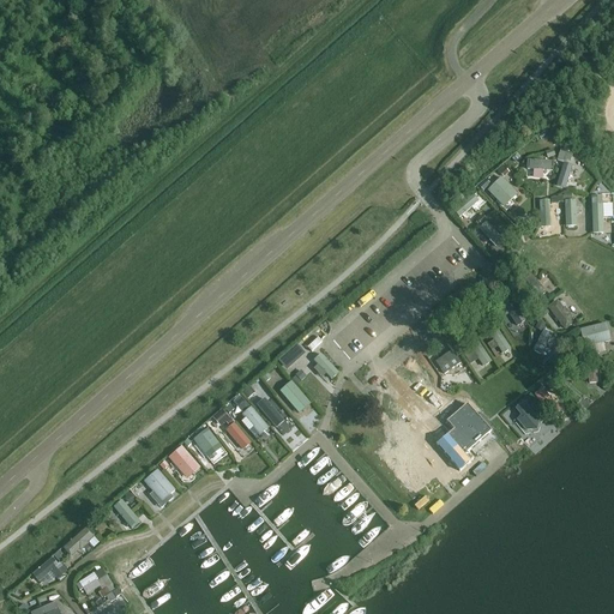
[(572,154),(560,150),(558,160),(559,160),(564,162),(565,160),(570,161),(572,154)]
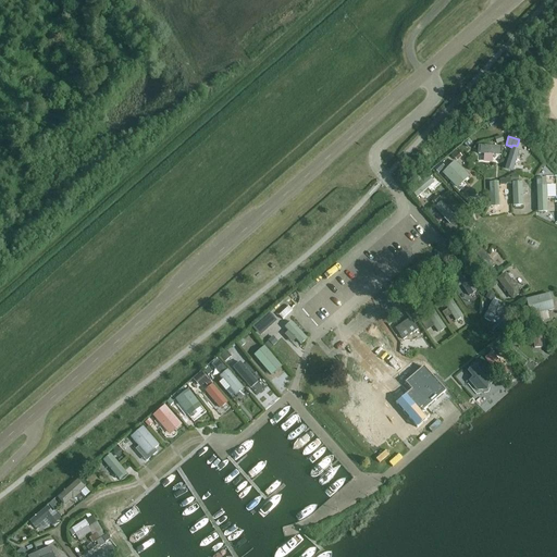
[(479,161),(500,163),(502,148),(480,146),(479,161)]
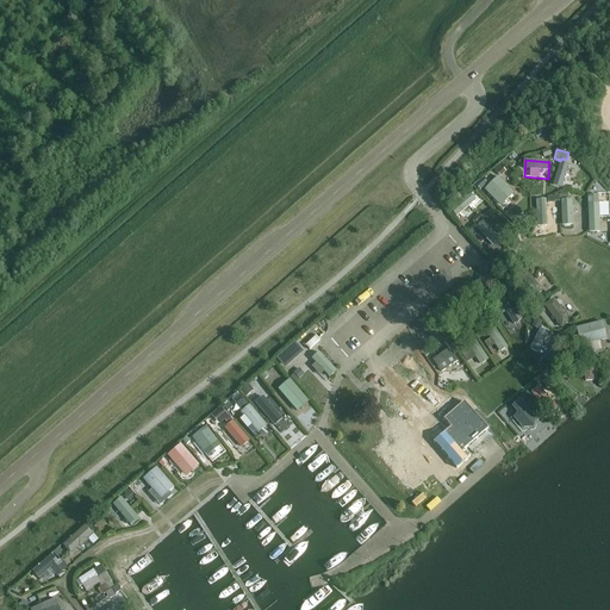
[(570,165),(560,161),(553,185),(562,188),(570,165)]
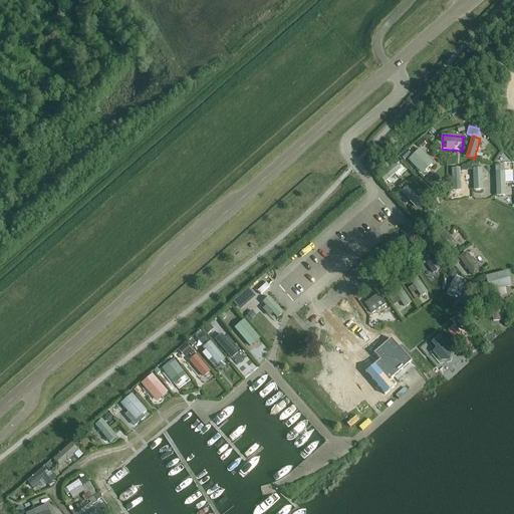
[(409,160),(423,174),(433,164),(419,150),(409,160)]
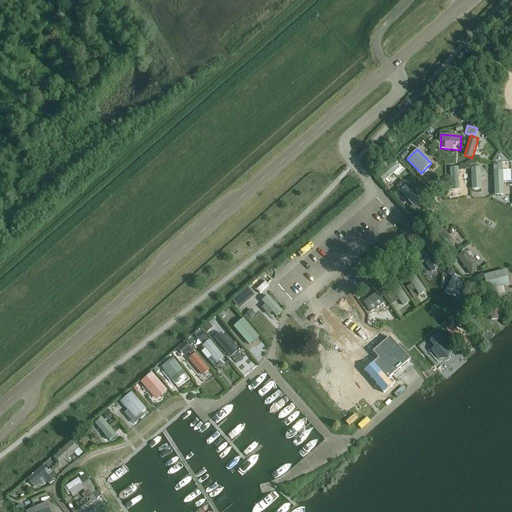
[(383,182),(399,168),(394,162),(377,176),(383,182)]
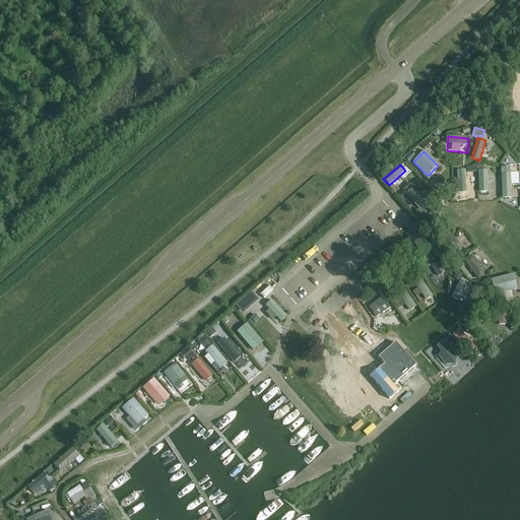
[(501,174),(502,198),(511,197),(510,174),(512,174),(512,169),(503,170),(503,174),(501,174)]
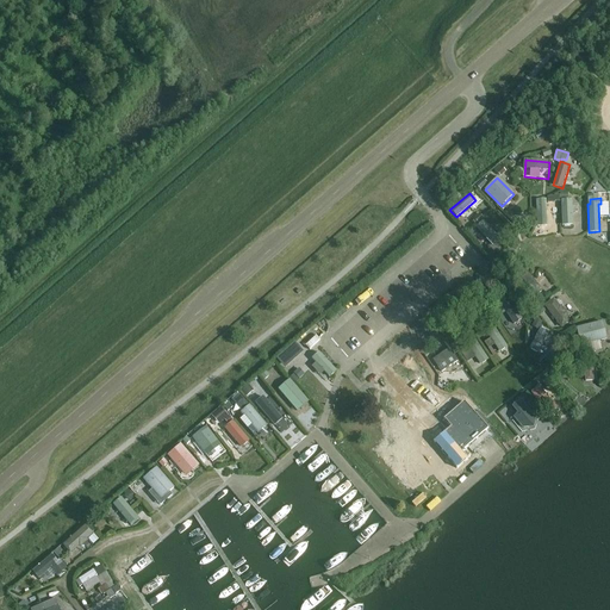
[(547,225),(546,199),(536,199),(537,225),(547,225)]
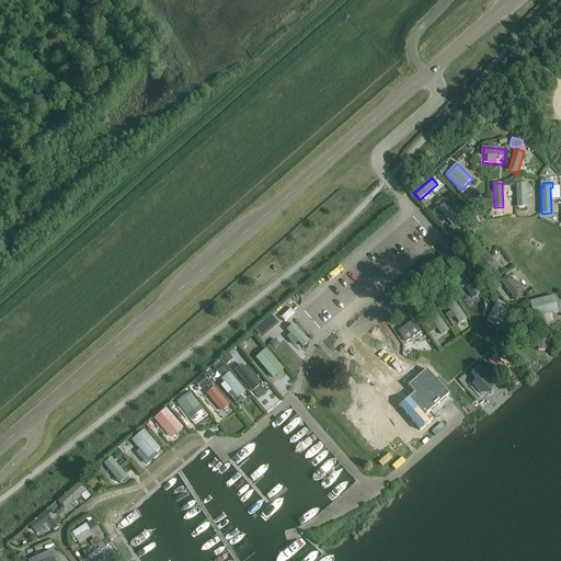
[(526,207),(525,184),(516,184),(517,207),(526,207)]
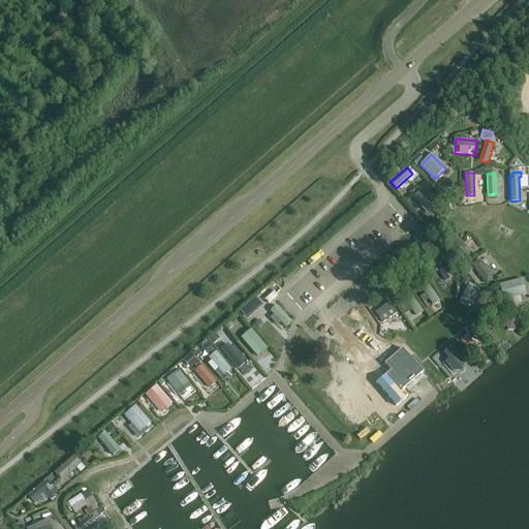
[(504,197),(505,190),(499,189),(496,199),(508,203),(509,198),(504,197)]
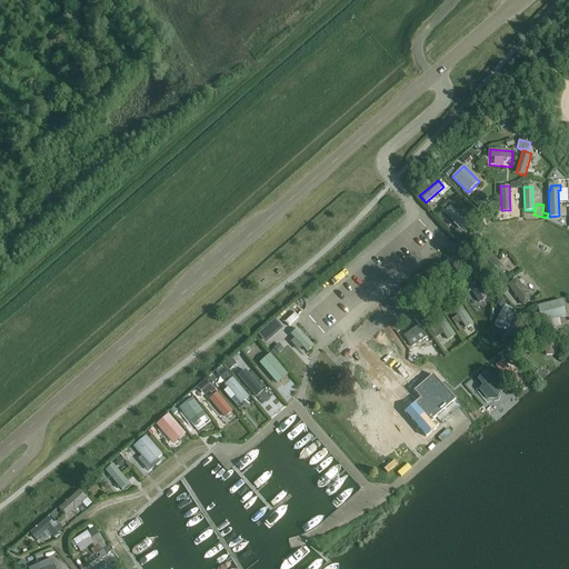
[(455,205),(446,212),(462,230),(471,223),(455,205)]
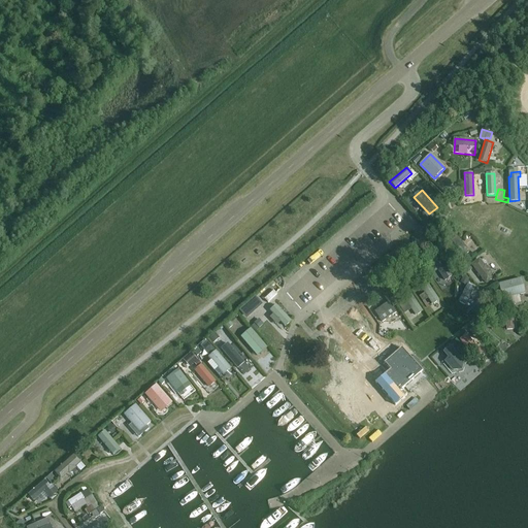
[(527,194),(519,194),(519,205),(527,205),(527,194)]
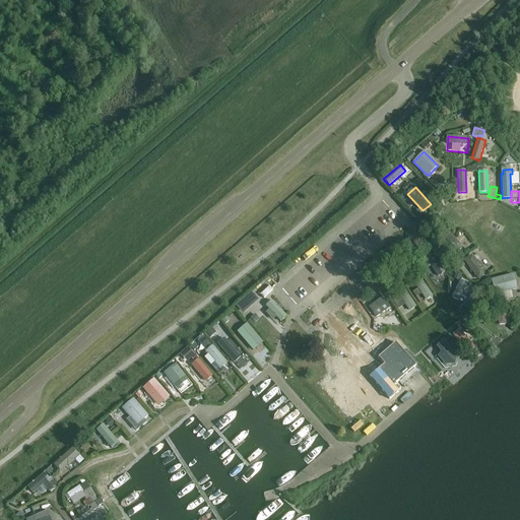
[(385,209),(392,214),(395,209),(389,204),(385,209)]
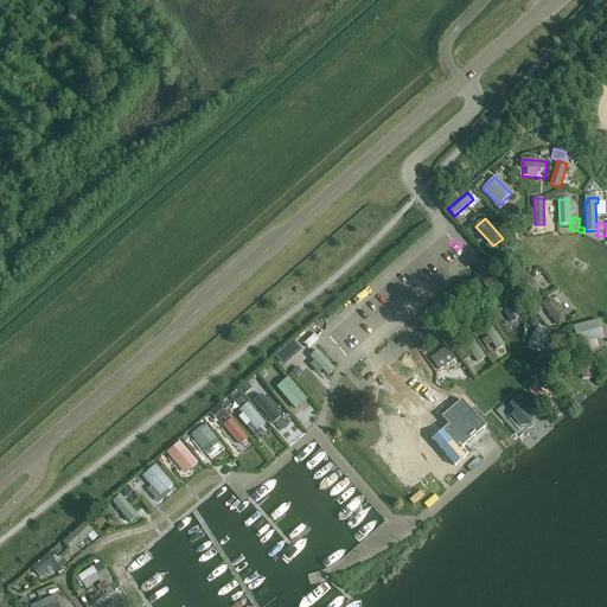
[(532,294),(540,288),(525,273),(518,278),(509,285),(515,291),(524,283),(532,294)]
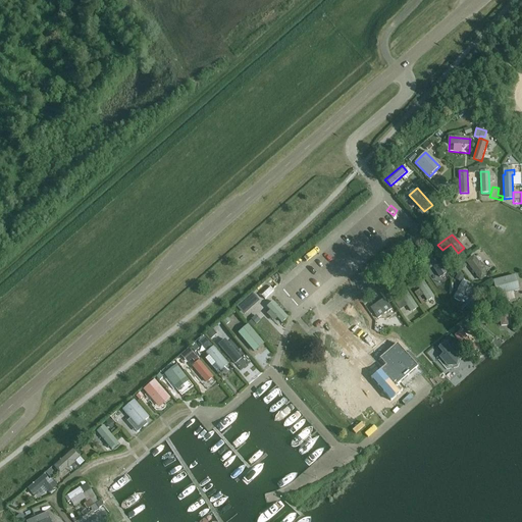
[(447,273),(434,256),(428,260),(439,278),(447,273)]
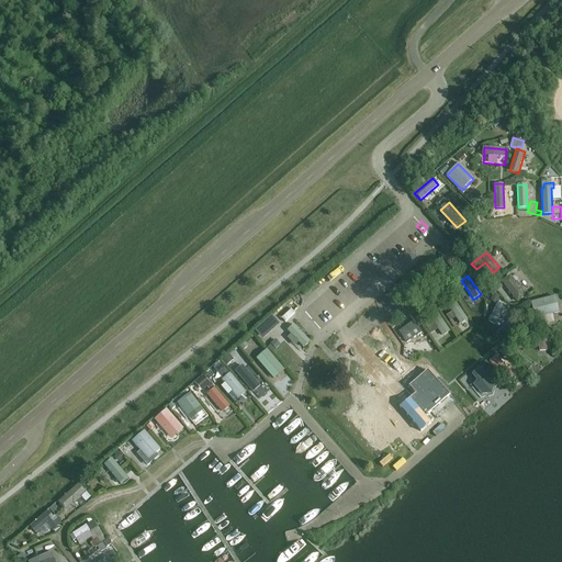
[(502,282),(507,289),(517,302),(525,296),(509,277),(502,282)]
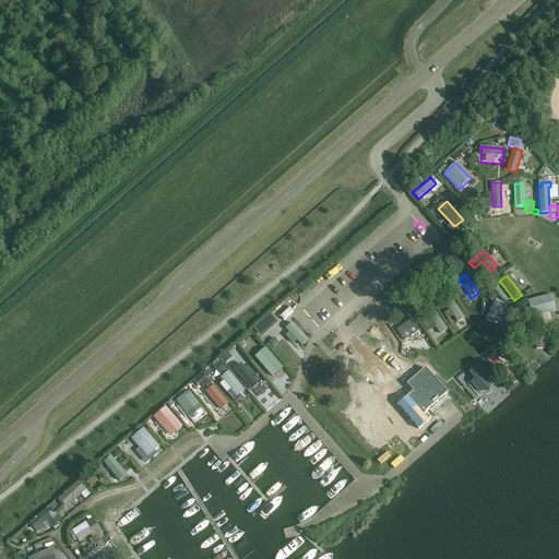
[(551,296),(528,301),(532,317),(555,311),(555,310),(551,296)]
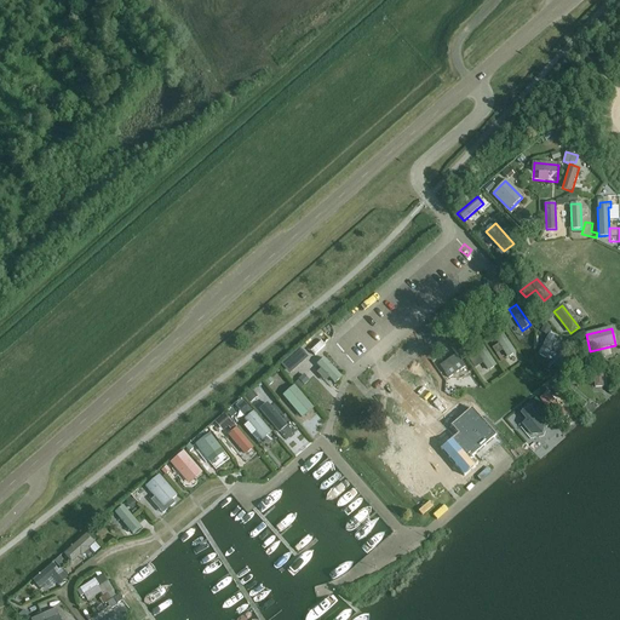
[(493,337),(506,359),(515,354),(500,332),(493,337)]
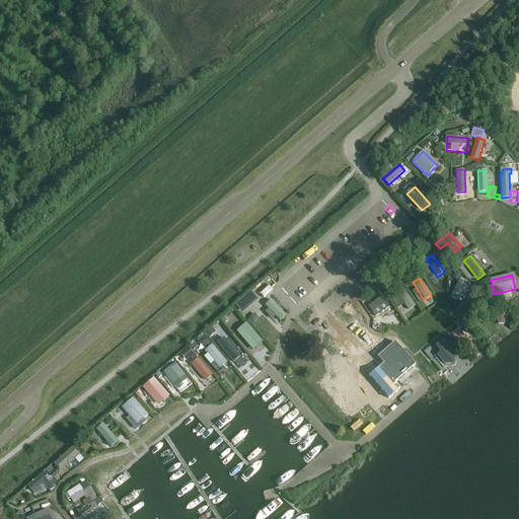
[(395,290),(409,310),(416,305),(402,285),(395,290)]
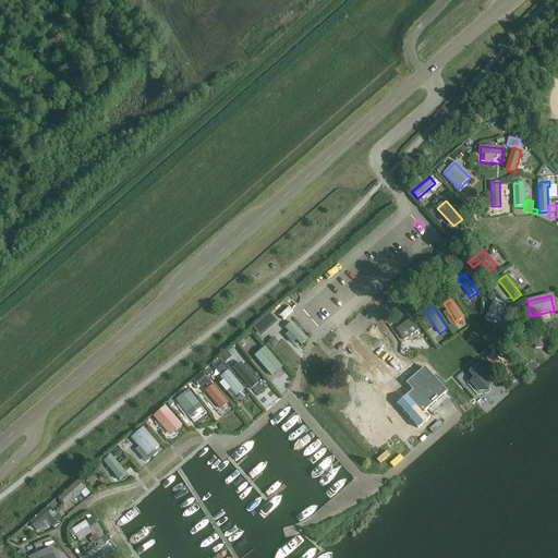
[(276,322),(270,314),(254,329),(259,336),(265,331),(276,322)]
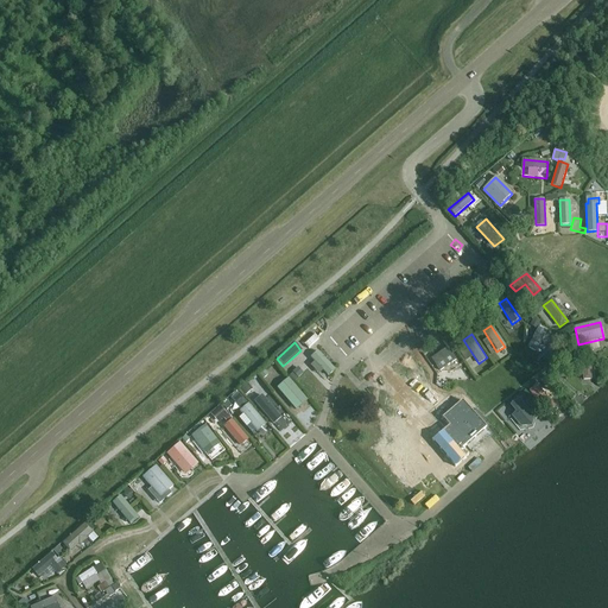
[(431,359),(436,365),(451,354),(447,348),(431,359)]
